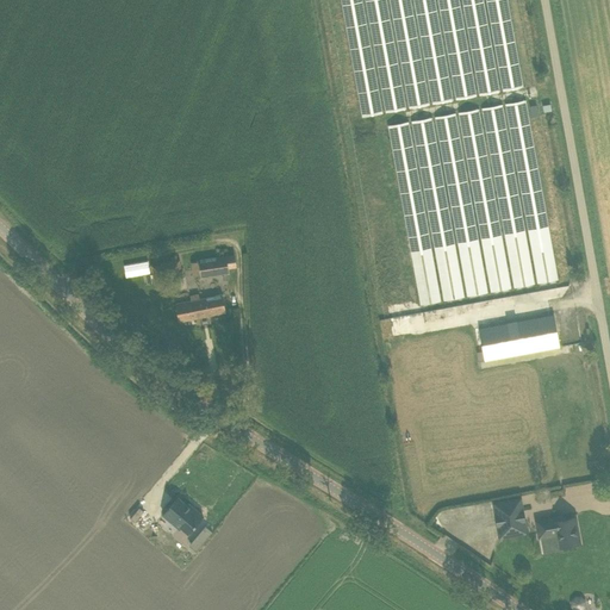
[(377,86),(367,89),(369,95),(379,93),(377,86)]
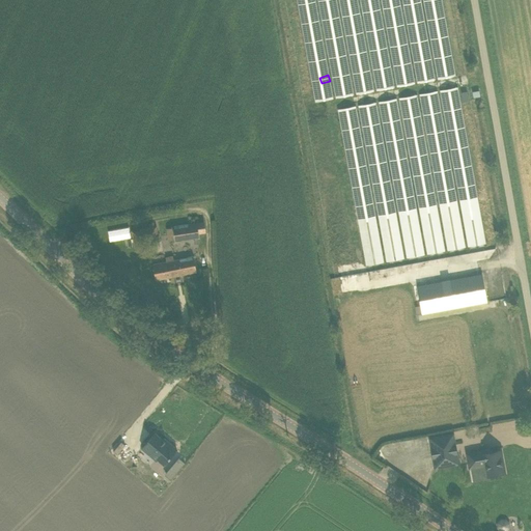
[(364,262),(483,245),(473,171),(471,171),(458,88),(363,103),(363,105),(338,109),(346,166),(355,165),(358,185),(363,185),(365,199),(355,200),(364,262)]
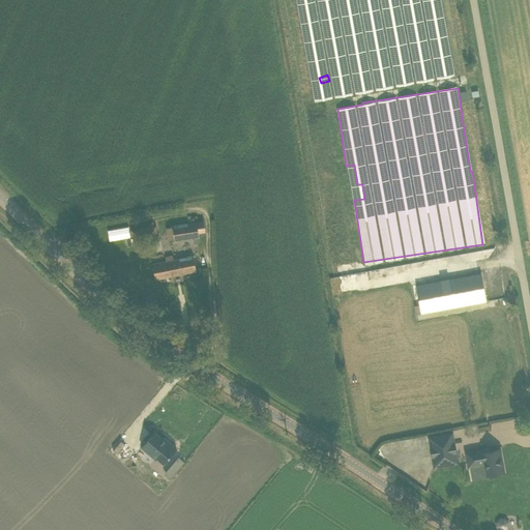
[(204,226),(203,221),(172,225),(173,227),(166,228),(168,239),(174,238),(174,240),(199,237),(198,227),(204,226)]
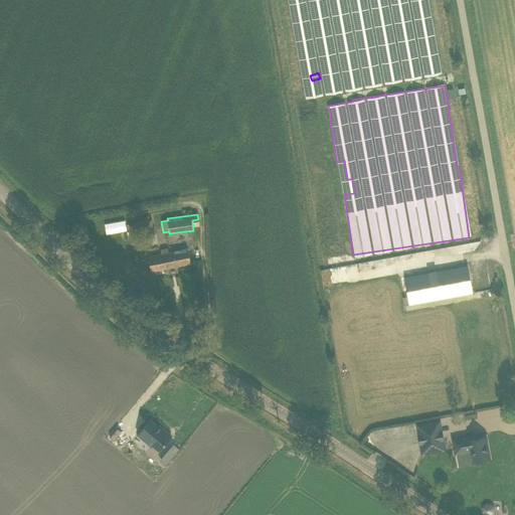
[(190,266),(188,249),(148,256),(151,272),(190,266)]
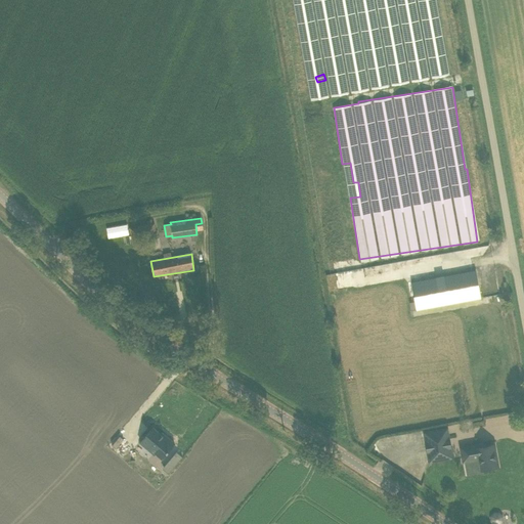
[(138,257),(120,257),(120,266),(138,265),(138,257)]
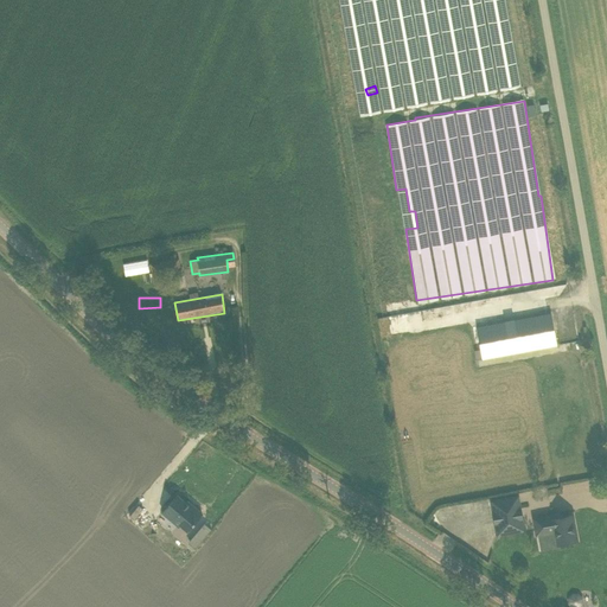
[(550,313),(477,327),(483,358),(556,345),(550,313)]
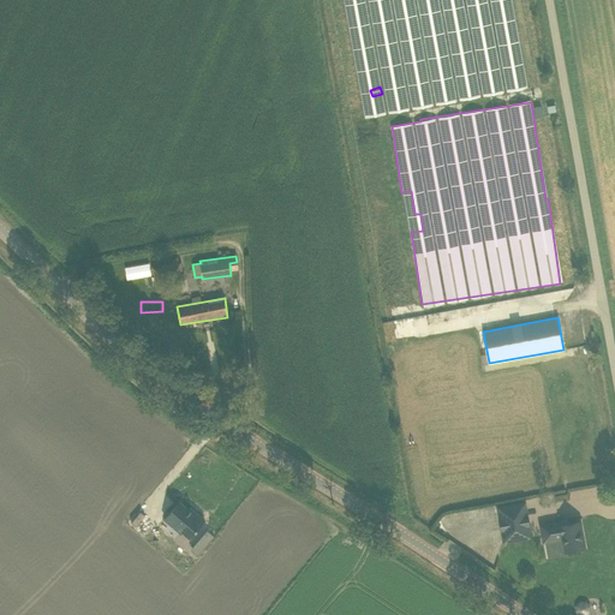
[(465,477),(483,476),(483,469),(469,469),(469,465),(465,465),(465,477)]
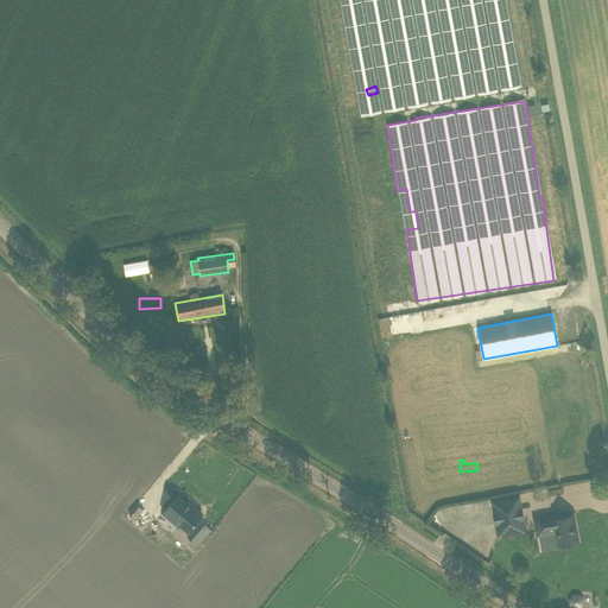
[(181,525),(187,531),(202,514),(192,506),(191,507),(177,495),(163,513),(178,527),(181,525)]
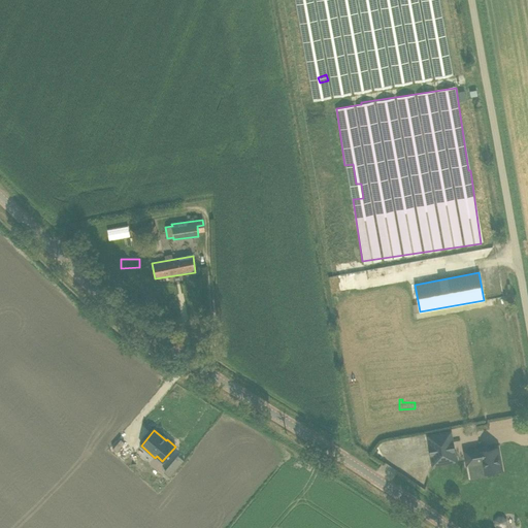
[(432,465),(456,461),(451,431),(427,435),(432,465)]
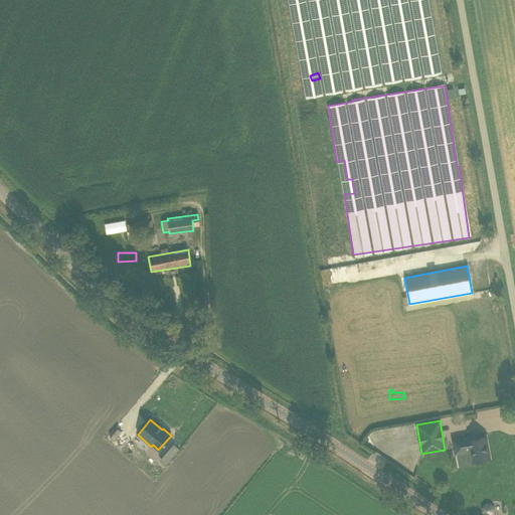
[(473,462),(490,459),(486,437),(476,439),(475,436),(453,440),(455,454),(471,451),(473,462)]
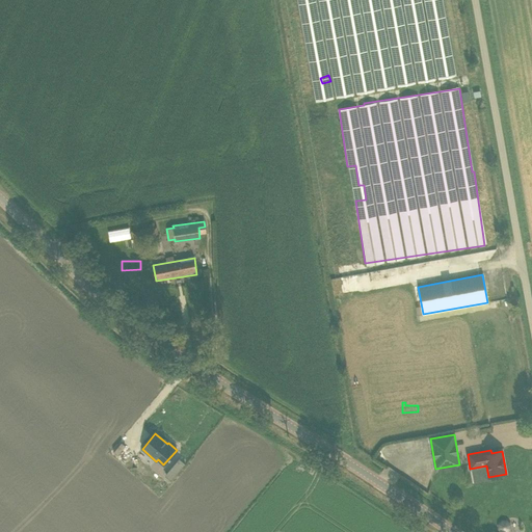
[(169,470),(165,475),(170,480),(175,475),(169,470)]
